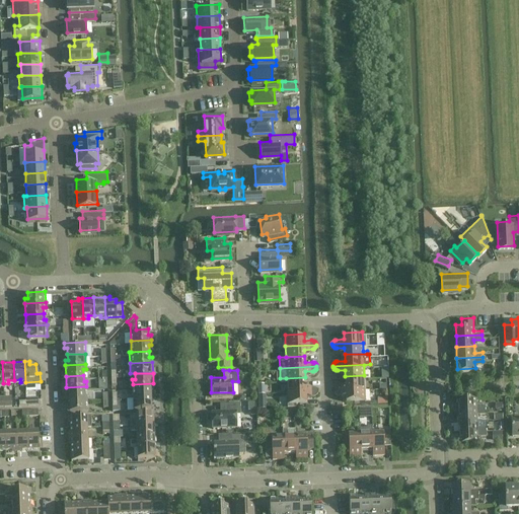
[(334,386),(334,387),(365,386),(364,375),(345,376),(346,382),(338,383),(337,383),(336,383),(335,384),(335,385),(334,385),(334,386)]
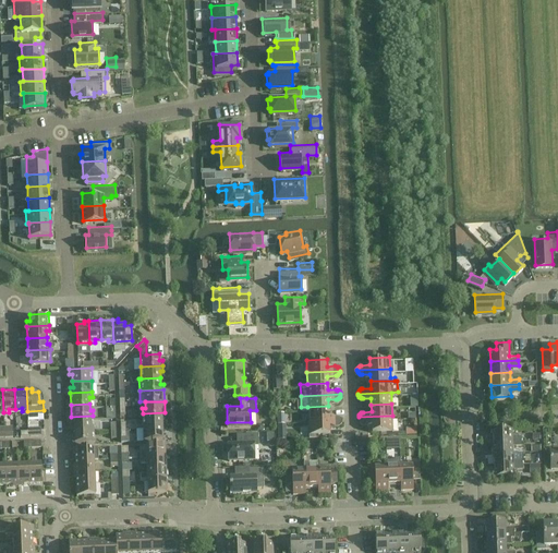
[(329,413),(328,406),(307,407),(308,419),(341,418),(341,417),(341,416),(340,415),(339,413),(338,413),(337,413),(329,413)]
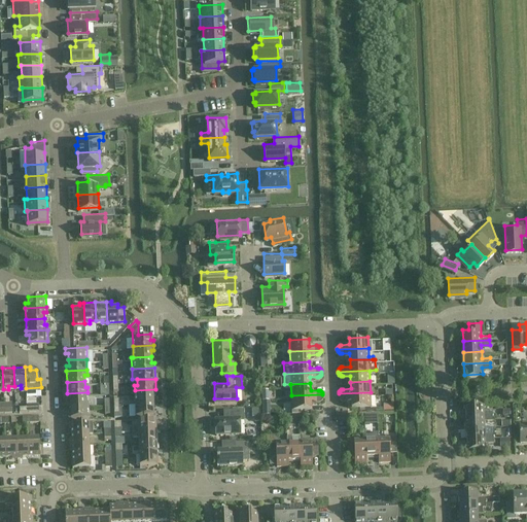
[(135,390),(135,402),(153,401),(153,394),(155,394),(155,389),(135,390)]
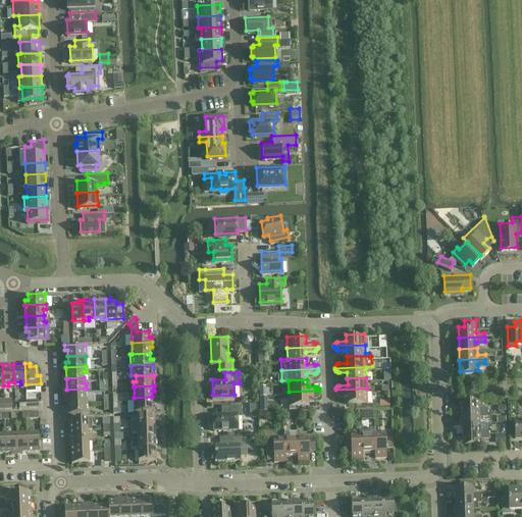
[(69,394),(69,400),(88,400),(87,389),(66,390),(66,394),(69,394)]
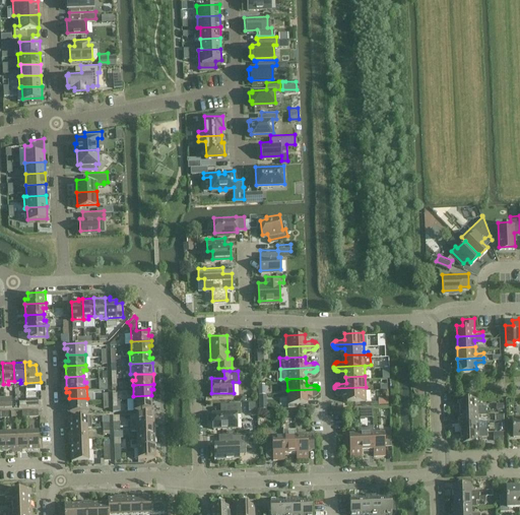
[(366,387),(334,388),(334,389),(335,390),(335,391),(336,391),(336,392),(337,392),(338,393),(339,393),(346,392),(346,399),(366,398),(366,387)]
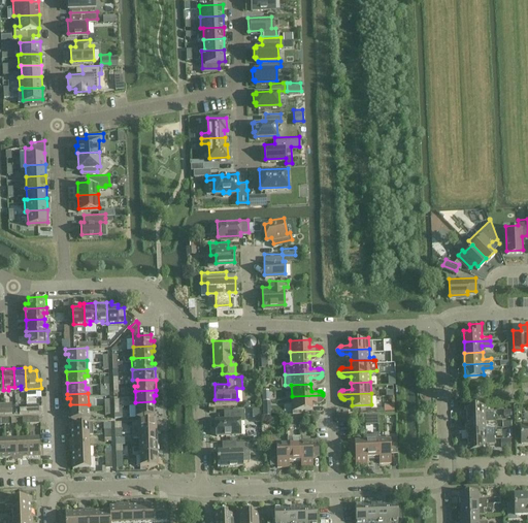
[(323,395),(292,396),(292,411),(297,411),(296,407),(311,406),(311,400),(319,400),(320,399),(321,399),(322,398),(323,397),(323,396),(323,395)]
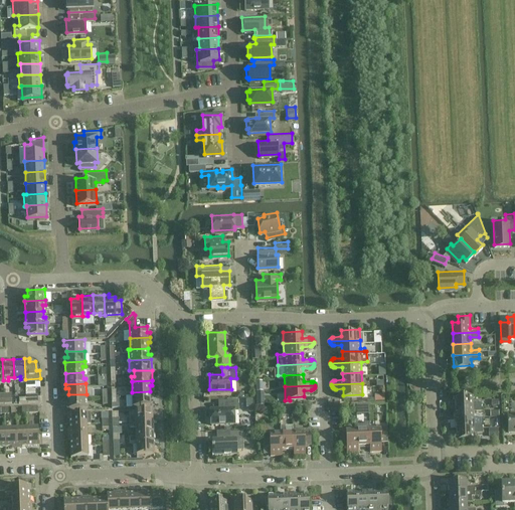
[(150,397),(150,391),(132,392),(132,403),(153,402),(153,397),(150,397)]
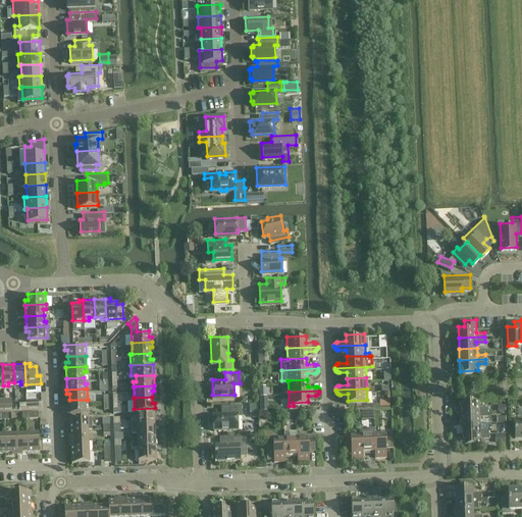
[(461,399),(461,410),(487,408),(487,404),(479,404),(479,398),(461,399)]
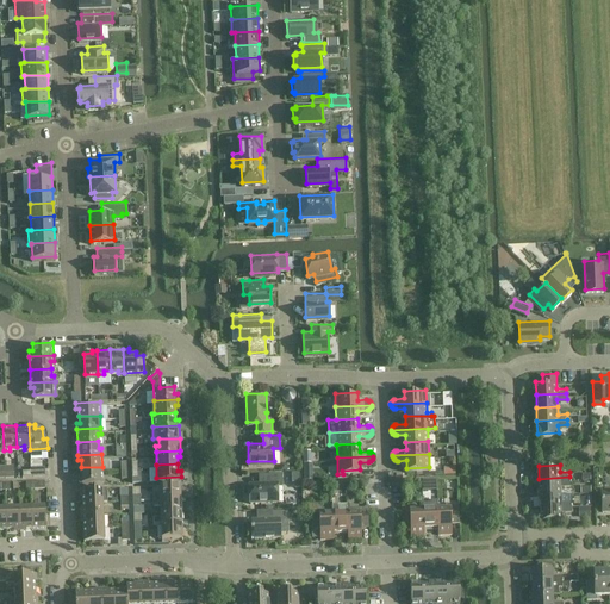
[(103,480),(103,467),(81,467),(81,474),(79,475),(79,481),(103,480)]
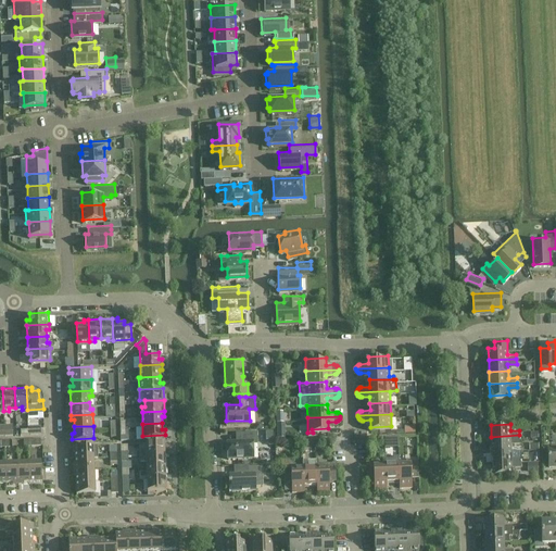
[(257,440),(256,428),(241,428),(241,437),(227,438),(227,455),(253,454),(253,440),(257,440)]
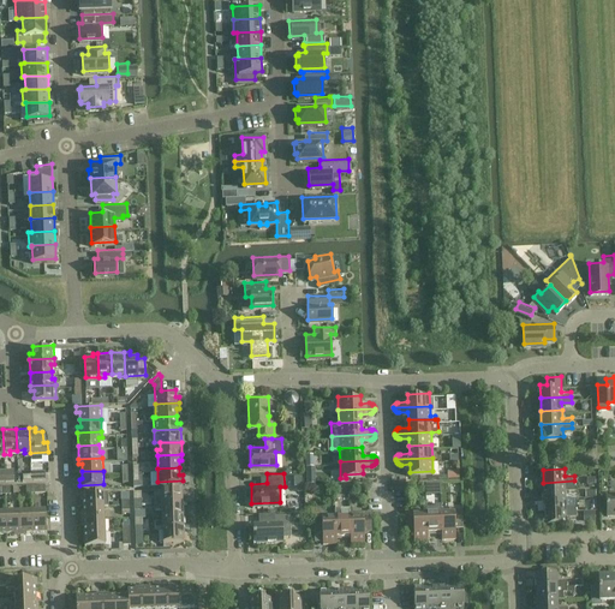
[(574,487),(574,481),(543,483),(544,495),(565,495),(565,487),(574,487)]
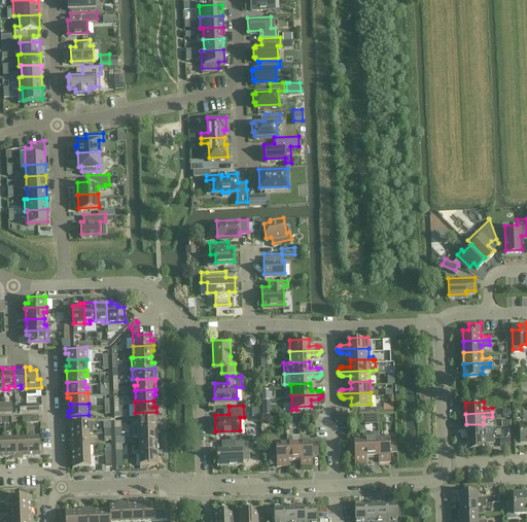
[(138,417),(138,428),(156,427),(156,425),(155,416),(138,417)]
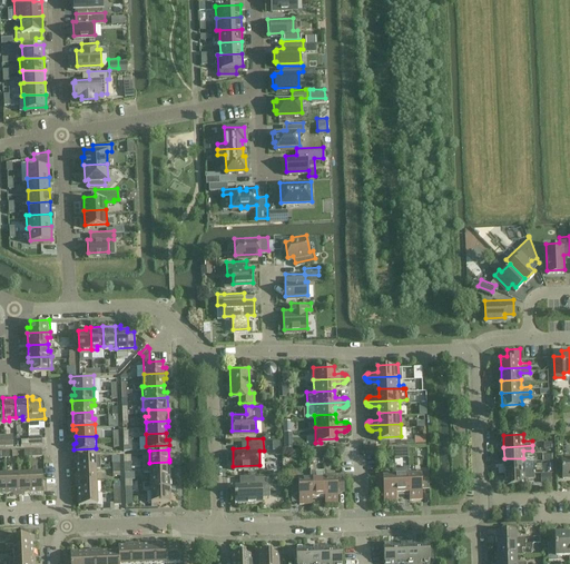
[(76,456),(77,465),(96,465),(96,453),(76,454),(76,456)]
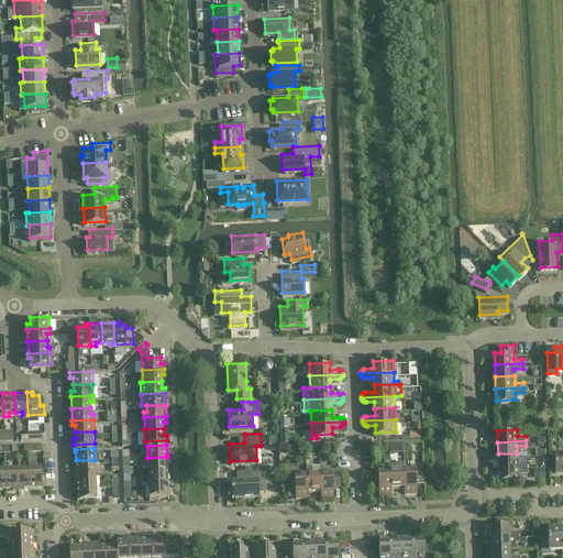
[(517,453),(498,453),(498,466),(498,467),(527,465),(527,460),(518,460),(517,453)]
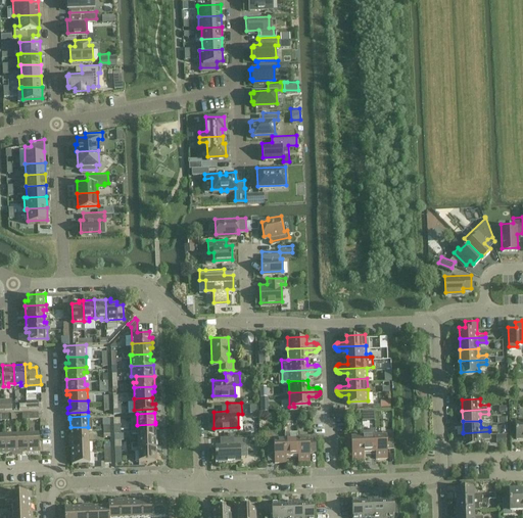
[(137,425),(138,436),(155,435),(155,427),(155,424),(137,425)]
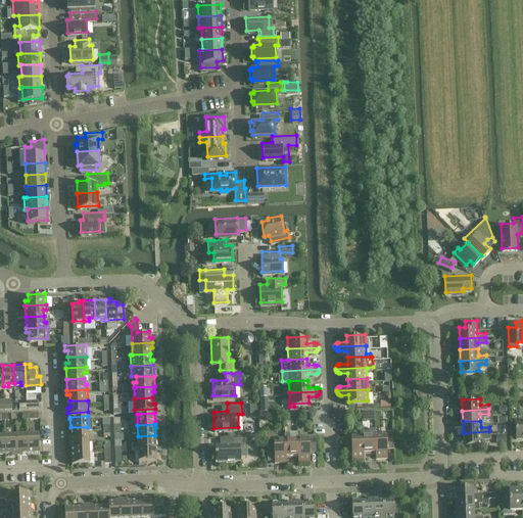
[(363,451),(364,451),(375,450),(376,450),(375,433),(375,425),(370,425),(370,427),(363,427),(363,434),(363,451)]
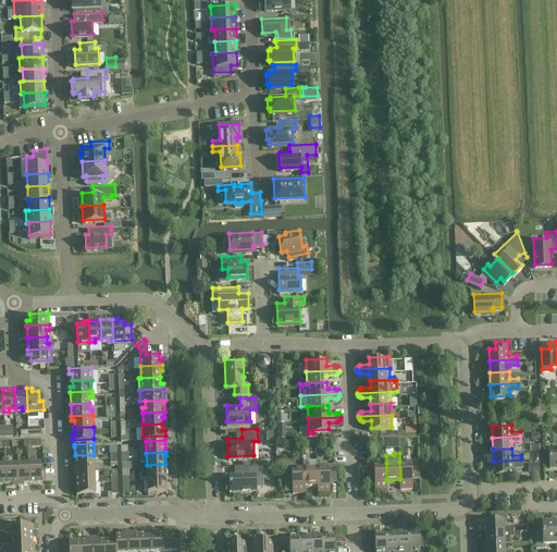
[(75,465),(74,465),(74,467),(95,467),(94,461),(94,455),(75,455),(75,461),(75,465)]
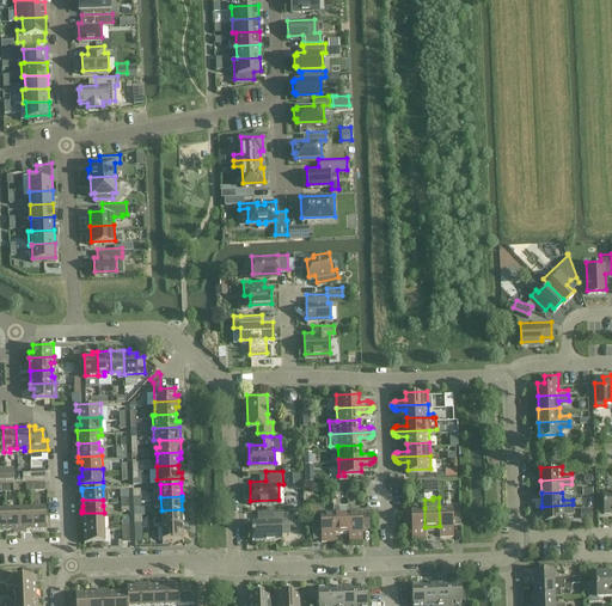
[(335,537),(335,530),(334,531),(334,512),(325,512),(325,507),(319,501),(310,501),(310,512),(312,512),(313,522),(320,522),(320,537),(335,537)]
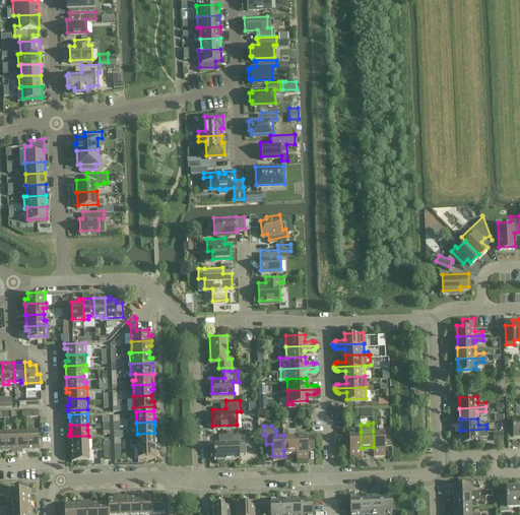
[(380,431),(373,431),(374,447),(373,447),(374,452),(385,452),(385,441),(391,441),(391,426),(380,427),(380,431)]
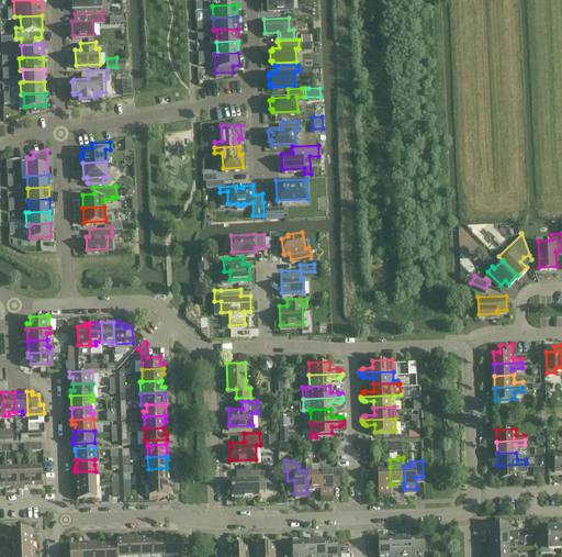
[(306,488),(307,487),(319,487),(321,487),(319,469),(312,469),(311,461),(305,461),(306,470),(306,488)]
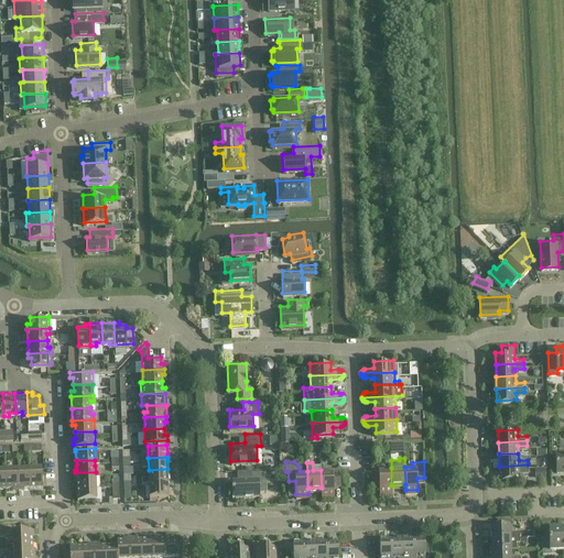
[(391,485),(391,468),(383,468),(383,463),(371,463),(371,480),(379,480),(379,491),(392,491),(392,485),(391,485)]
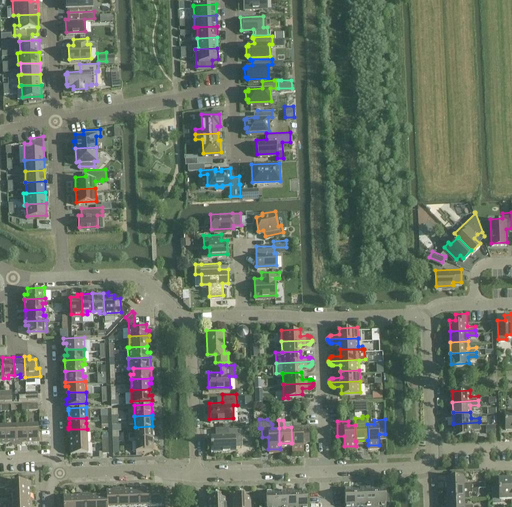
[(19,440),(27,440),(27,422),(16,423),(17,441),(19,441),(19,440)]
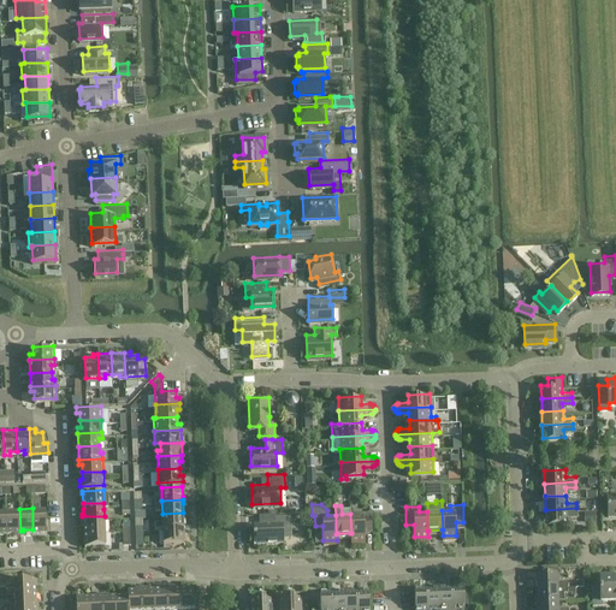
[(46,508),(33,508),(33,529),(46,528),(46,508)]
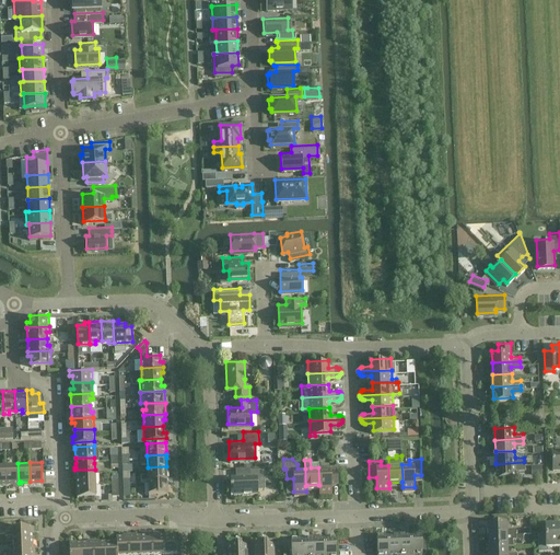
[(326,467),(318,467),(319,485),(318,485),(319,490),(331,490),(331,480),(338,478),(338,462),(326,463),(326,467)]
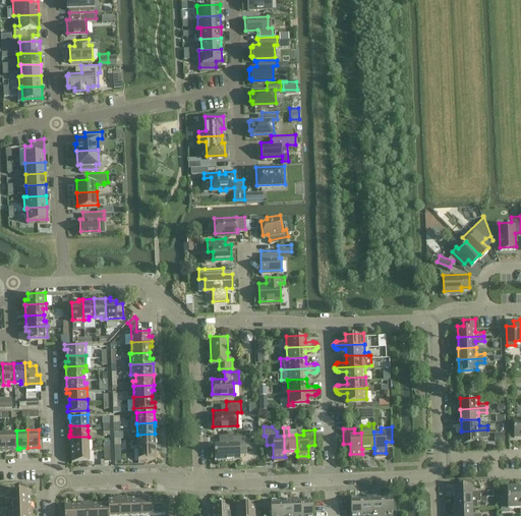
[(487,430),(461,432),(462,442),(479,441),(479,435),(487,435),(487,431),(487,430)]
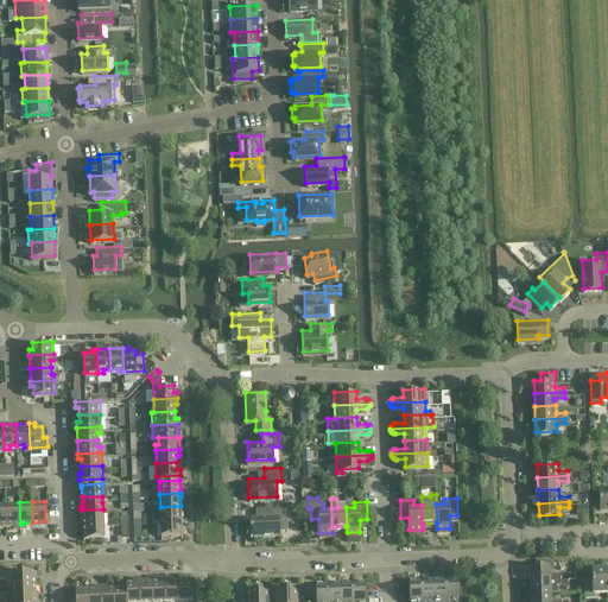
[(19,502),(6,502),(7,524),(17,523),(17,524),(20,524),(19,502)]
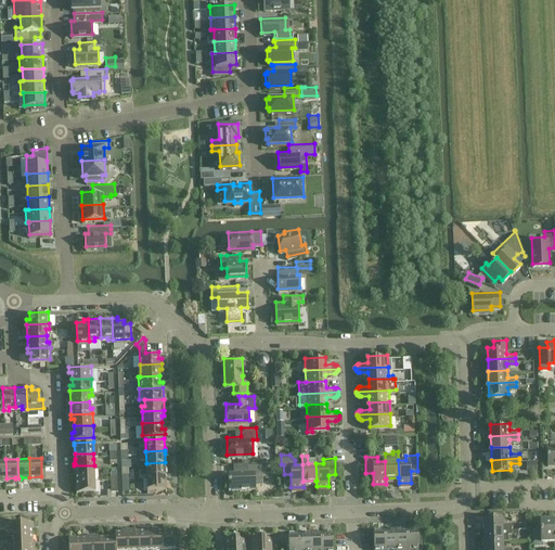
[(165,472),(165,462),(146,463),(146,475),(166,474),(166,472),(165,472)]
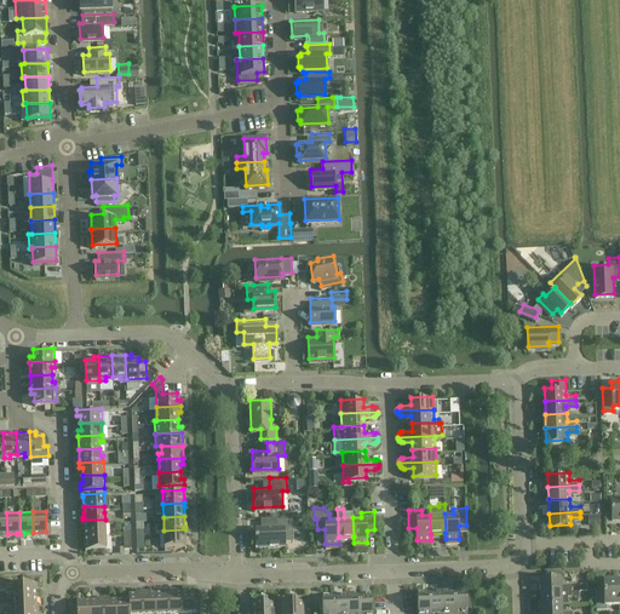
[(292,538),(292,516),(276,516),(276,524),(256,524),(256,534),(254,534),(256,544),(286,543),(285,538),(292,538)]
